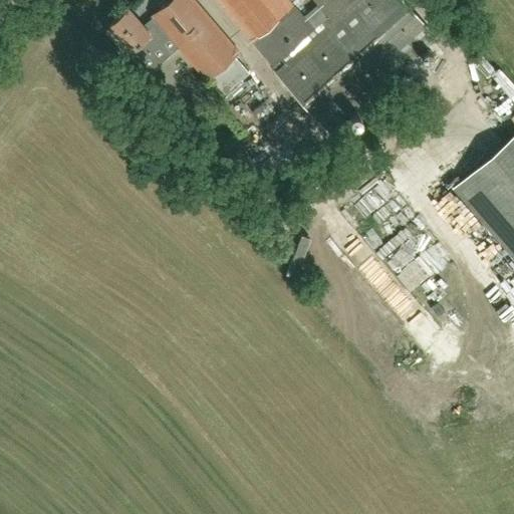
[(207,79),(238,52),(193,0),(170,0),(153,16),(156,19),(145,29),(129,9),(106,28),(129,54),(136,61),(168,33),(207,79)]
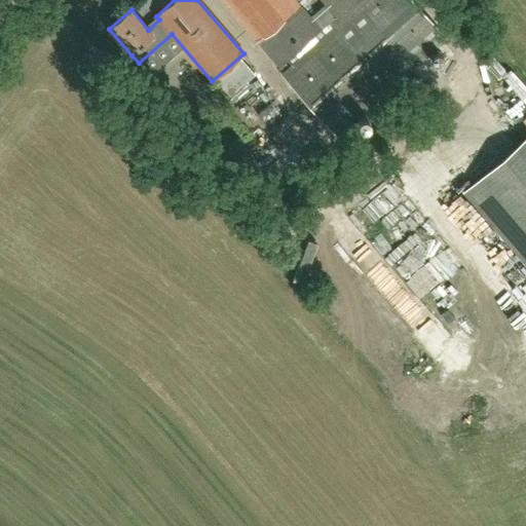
[(223,0),(279,65),(321,30),(295,0),(223,0)]
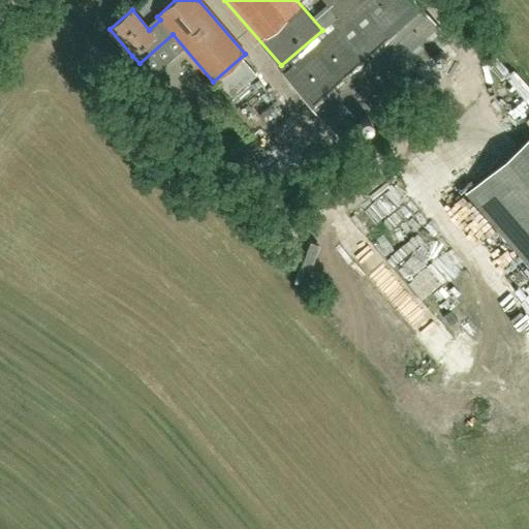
[(414,0),(369,0),(364,5),(336,30),(336,29),(284,75),(339,136),(448,38),(414,0)]
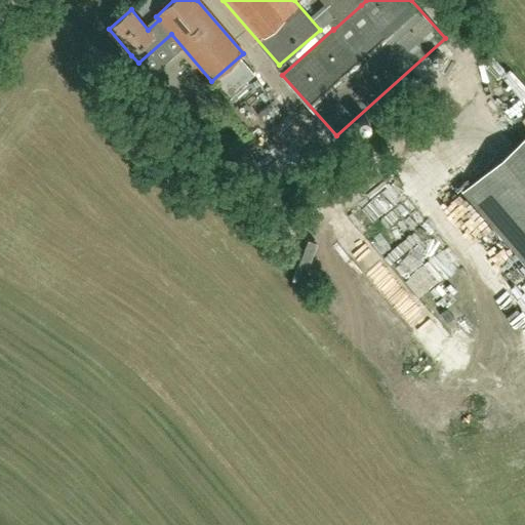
[(320,0),(336,18),(358,0),(320,0)]
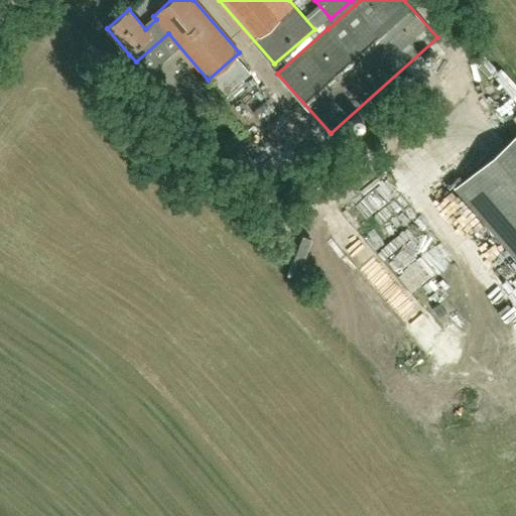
[(235,93),(259,74),(245,55),(220,75),(235,93)]
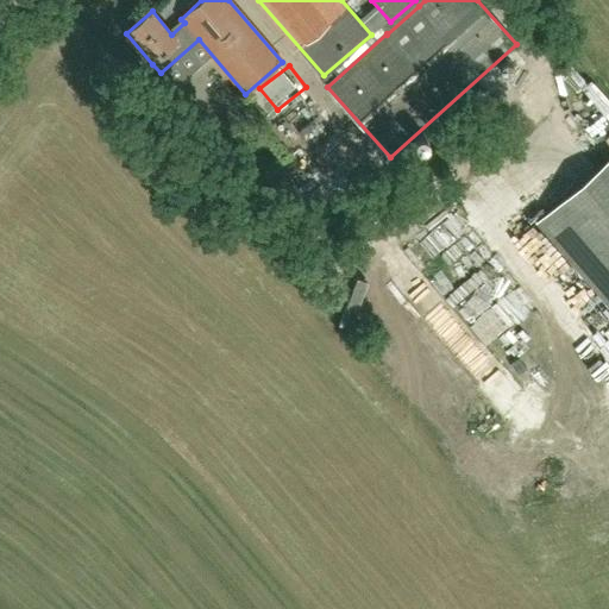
[(608,301),(608,162),(541,221),(608,301)]
